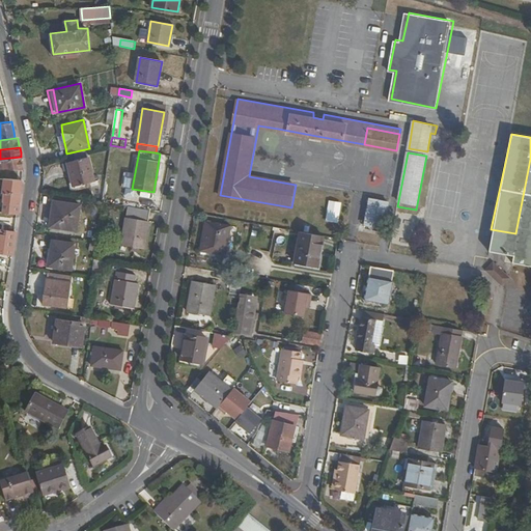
[(87,156),(67,161),(73,185),(93,180),(87,156)]
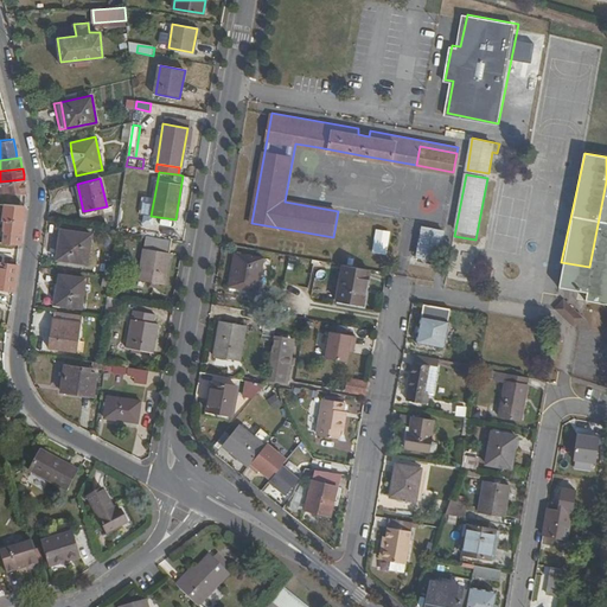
[(0,191),(26,193),(25,184),(24,179),(0,181),(0,191)]
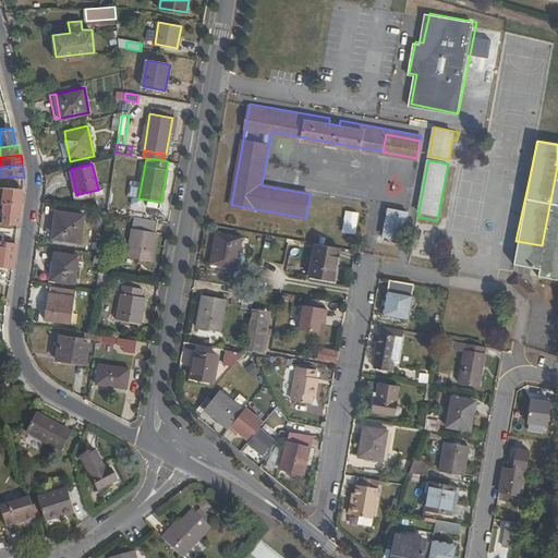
[(557,278),(557,167),(542,245),(516,241),(511,262),(538,267),(537,275),(557,278)]
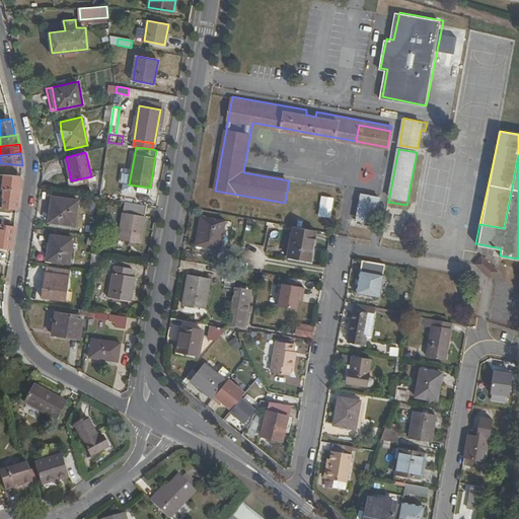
[(21,175),(3,173),(2,188),(4,189),(2,207),(18,209),(20,191),(21,175)]
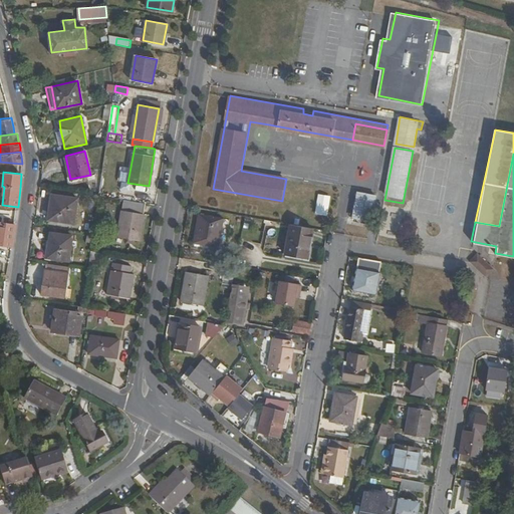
[(370,220),(374,195),(357,192),(353,217),(370,220)]
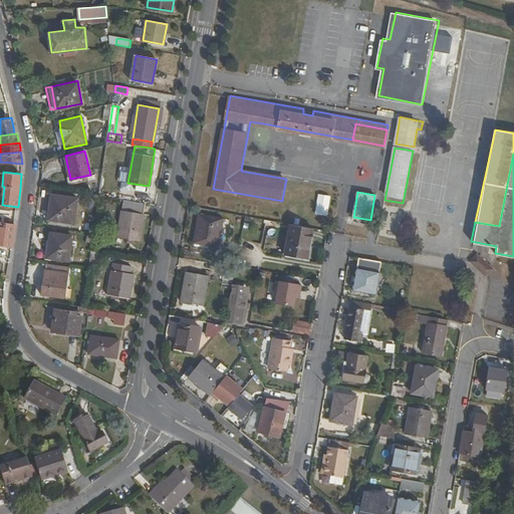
[(79,196),(53,193),(53,194),(50,215),(50,217),(76,221),(79,196)]
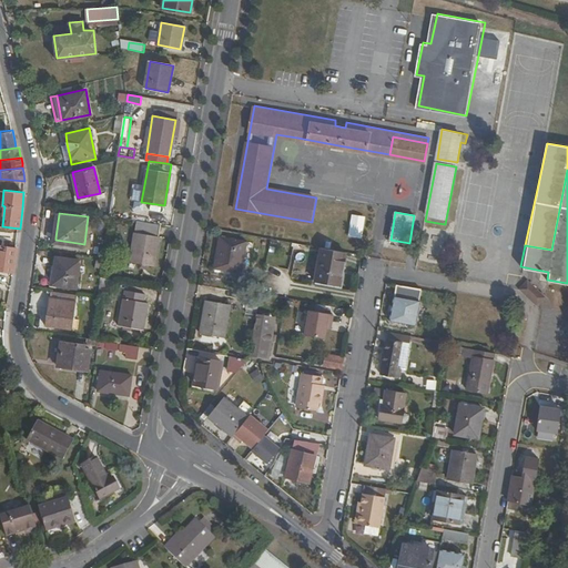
[(161,224),(138,220),(131,261),(153,265),(161,224)]
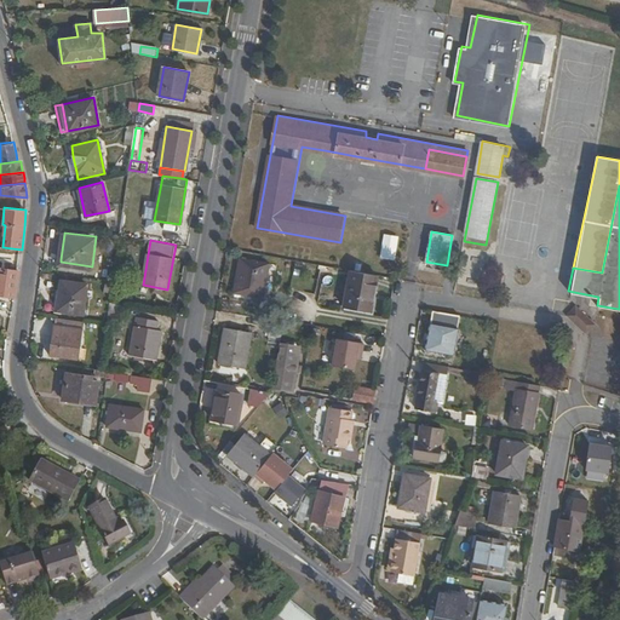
[(269,263),(240,258),(234,293),(254,297),(253,304),(271,306),(273,299),(263,298),(269,263)]
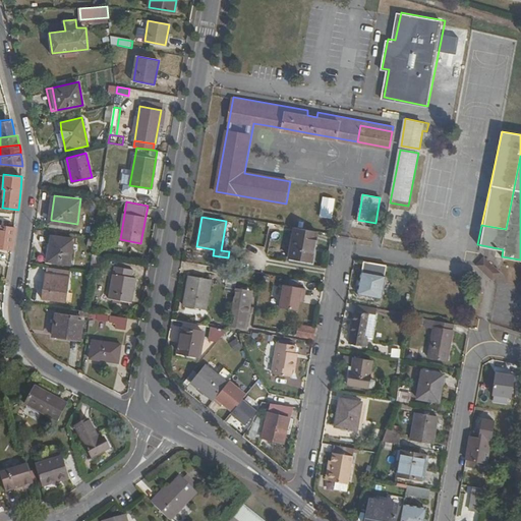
[(234,222),(226,221),(221,250),(229,251),(234,222)]
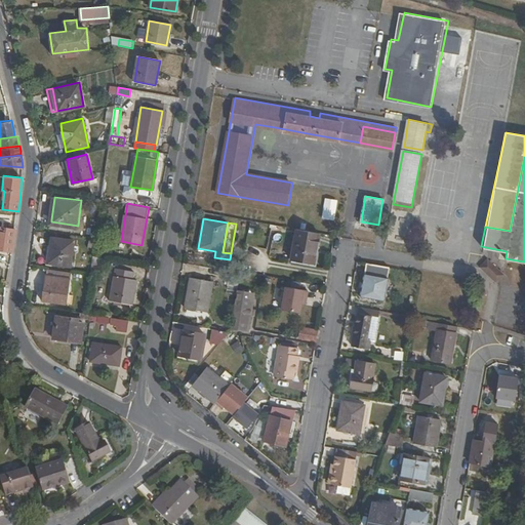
[(0,249),(12,251),(15,228),(0,225),(0,249)]
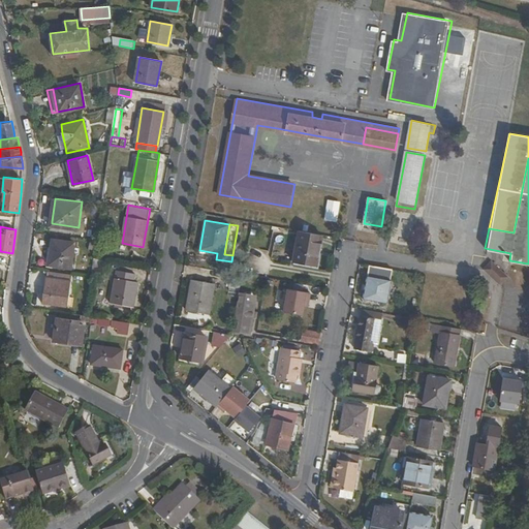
[(321,235),(299,230),(293,260),(316,265),(321,235)]
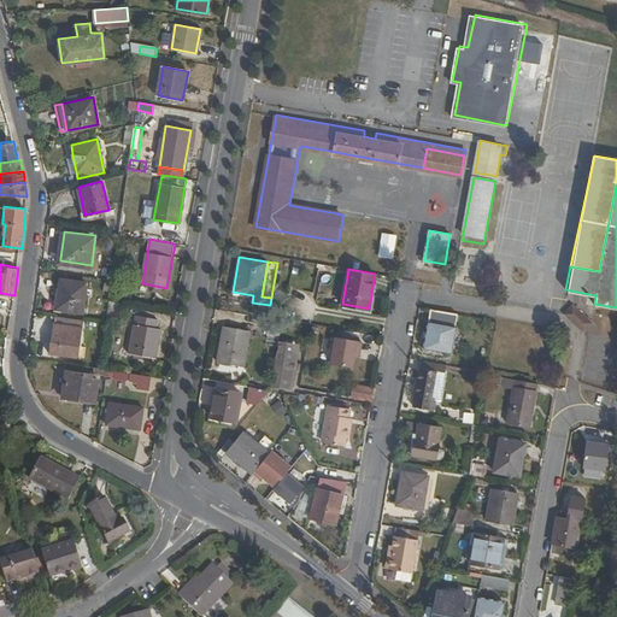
[(88,280),(62,276),(57,306),(83,310),(88,280)]
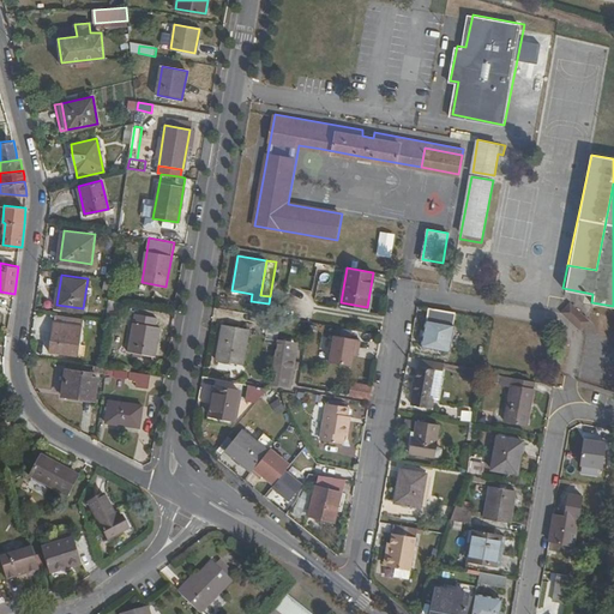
[(126,301),(108,299),(107,306),(125,309),(126,301)]
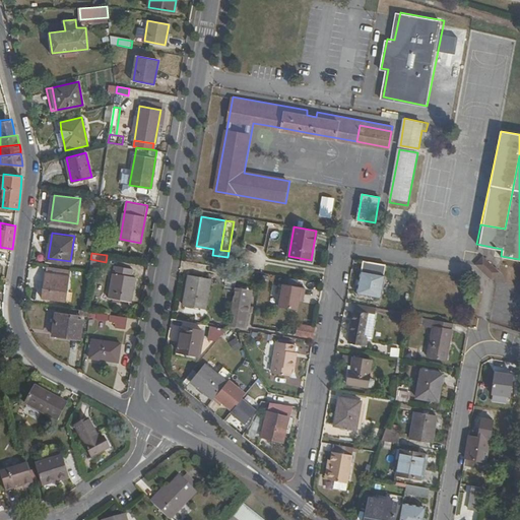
[(500,272),(482,257),(475,265),(493,280),(500,272)]
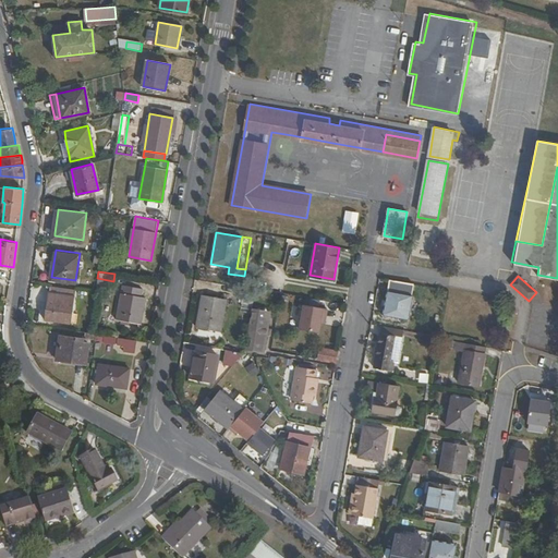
[(75,287),(52,283),(52,290),(51,290),(47,316),(70,320),(75,287)]
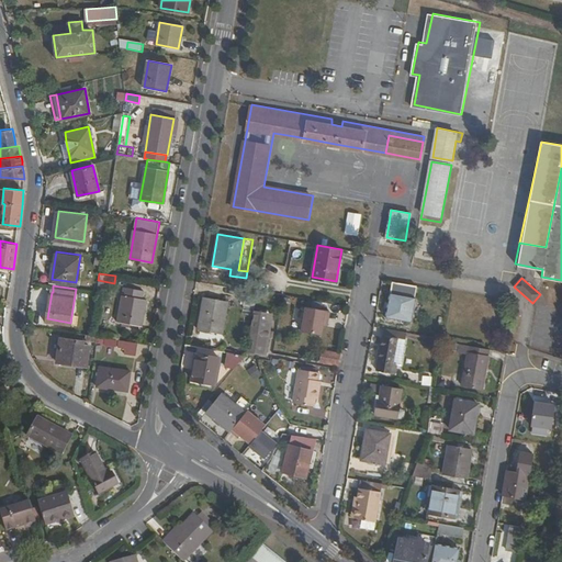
[(144,290),(124,287),(119,321),(142,324),(146,299),(143,298),(144,290)]
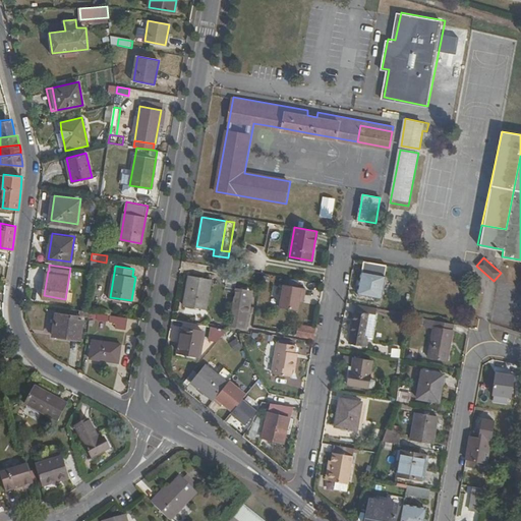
[(238,271),(225,269),(223,276),(237,279),(238,271)]
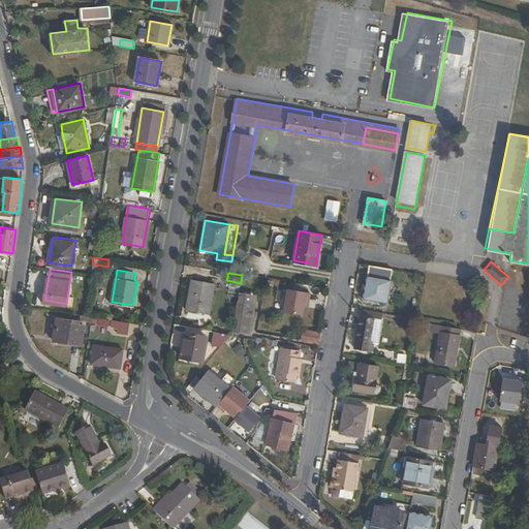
[(367,276),(361,310),(380,313),(384,314),(391,280),(367,276)]
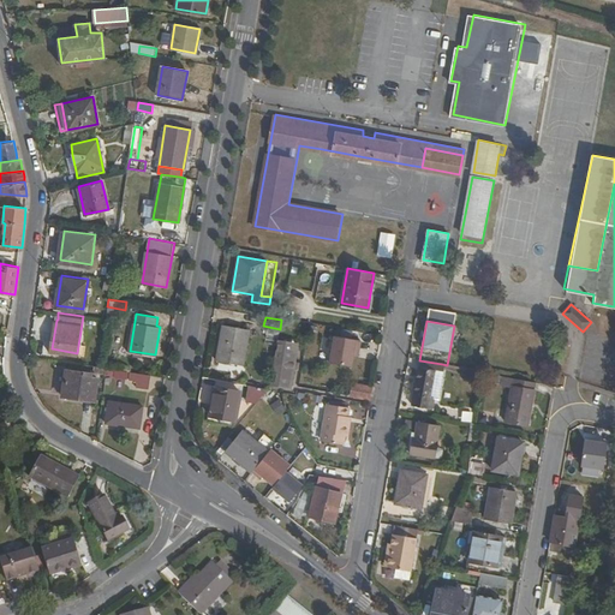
[(250,329),(224,324),(218,360),(244,365),(250,329)]
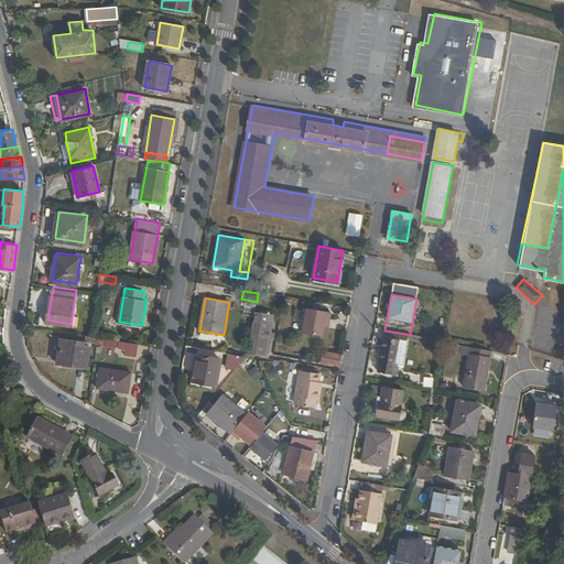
[(327,312),(305,308),(302,334),(323,337),(327,312)]
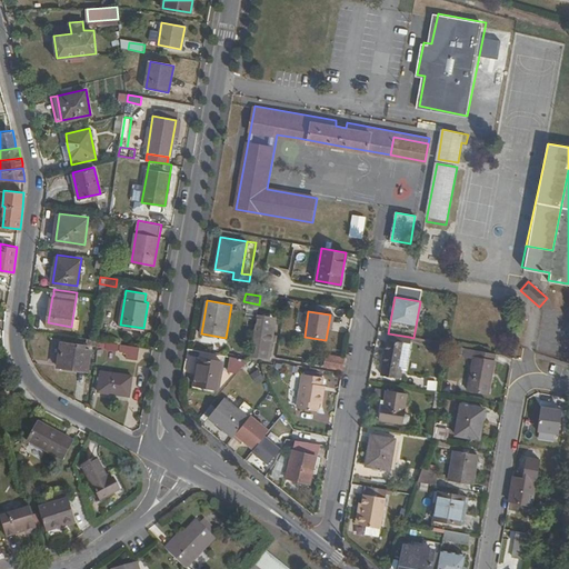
[(275,317),(257,313),(250,355),(268,357),(275,317)]
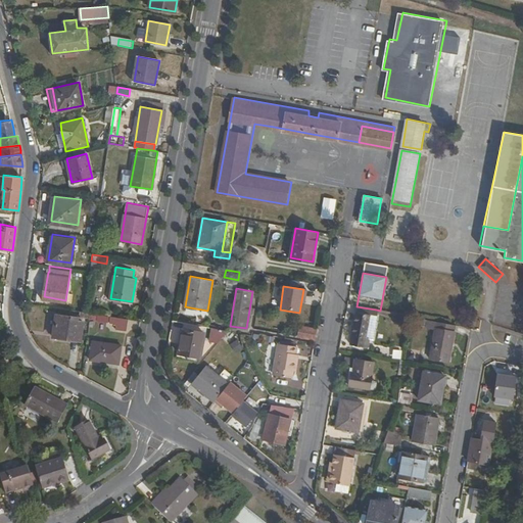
[(376,310),(357,306),(355,315),(369,317),(375,318),(376,310)]
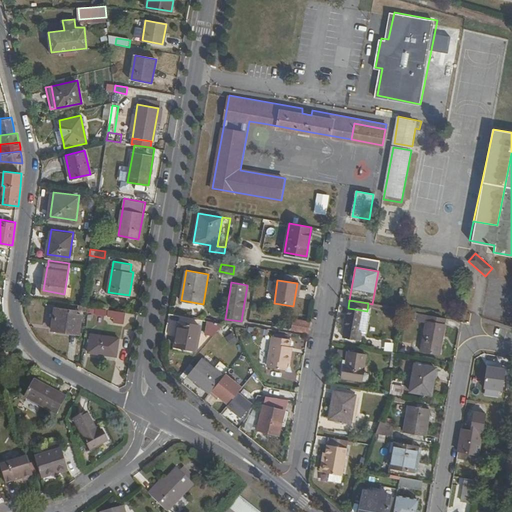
[(76,308),(55,305),(52,328),(79,332),(81,314),(75,313),(76,308)]
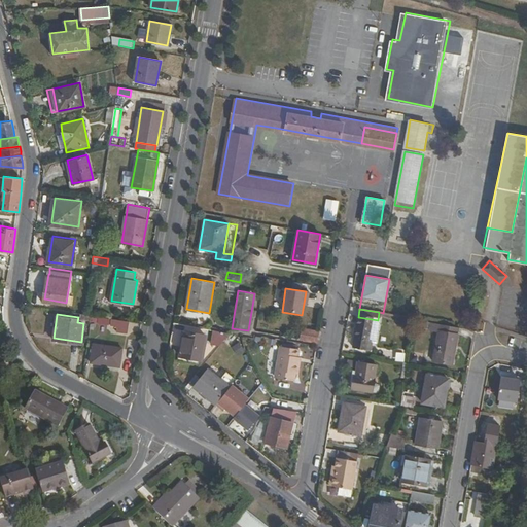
[(130,318),(113,316),(112,323),(118,324),(117,330),(128,331),(130,318)]
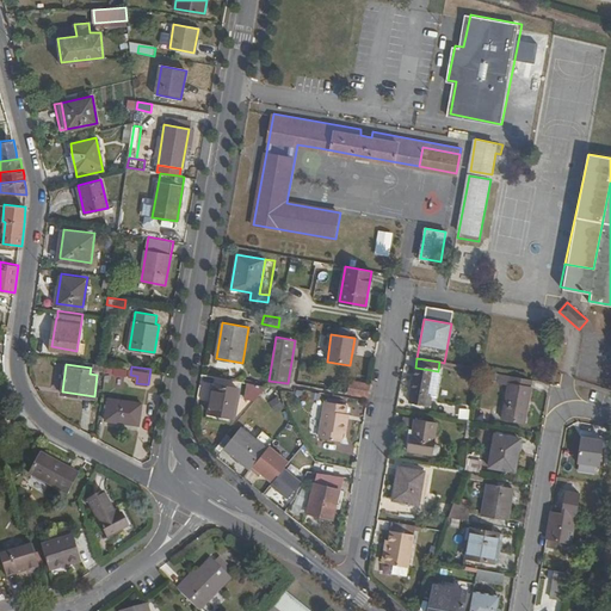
[(431,370),(415,368),(411,394),(412,394),(411,403),(429,407),(433,381),(430,380),(431,370)]
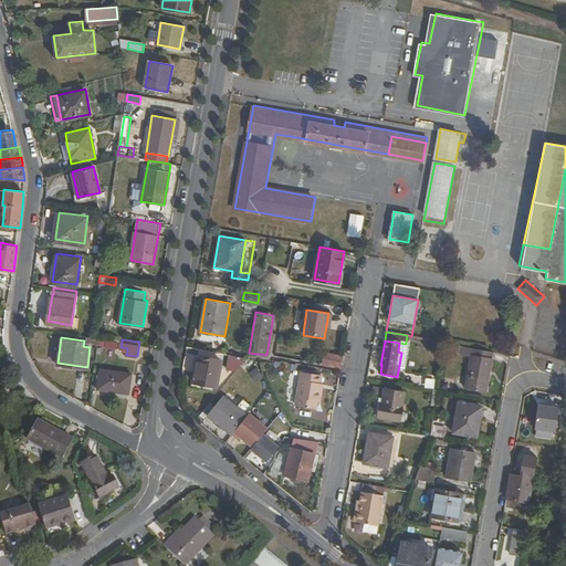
[(489,349),(464,345),(463,354),(472,356),(467,387),(484,390),(490,357),(488,356),(489,349)]
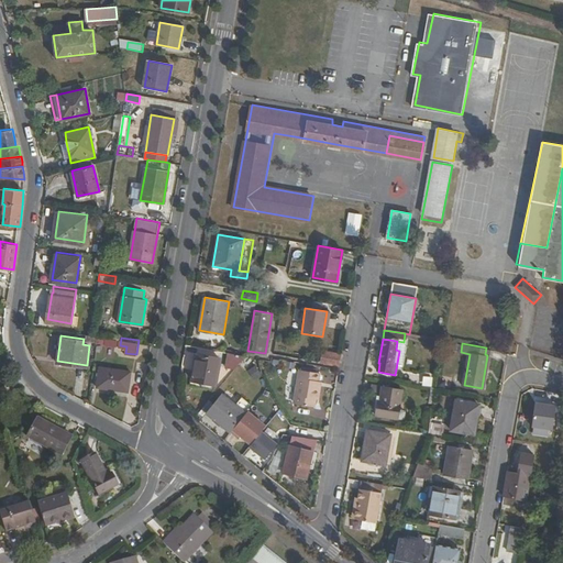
[(339,353),(324,350),(322,362),(337,364),(339,353)]
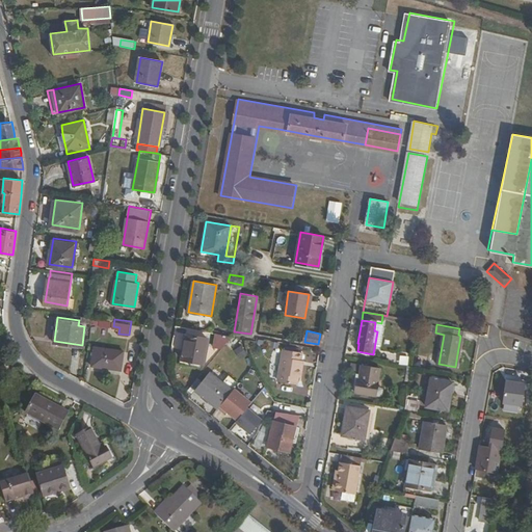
[(209,335),(188,331),(186,342),(184,356),(205,360),(209,335)]
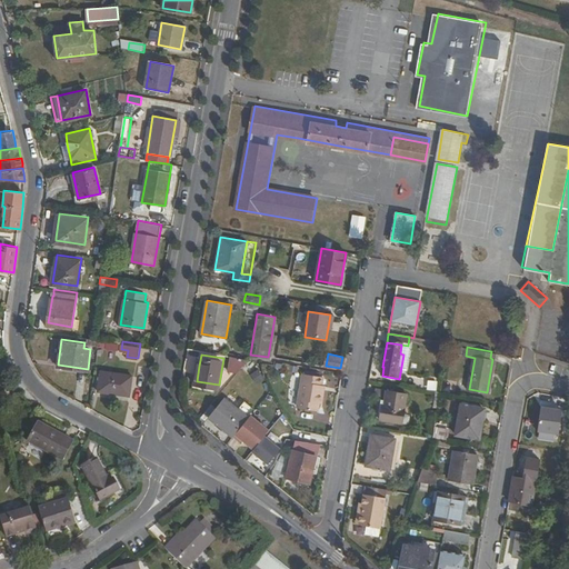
[(240,372),(242,358),(228,356),(226,371),(240,372)]
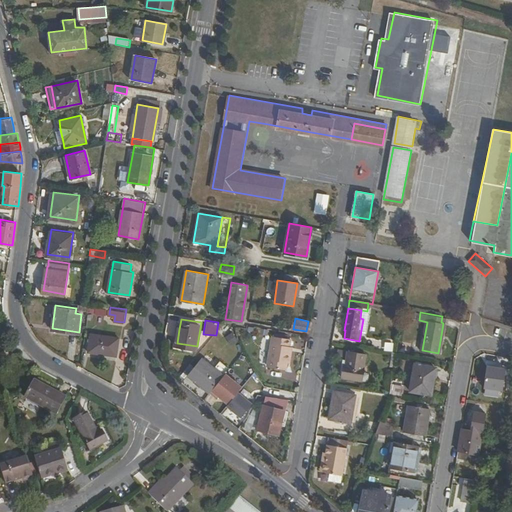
[(177,343),(179,329),(176,328),(173,348),(196,352),(197,346),(177,343)]
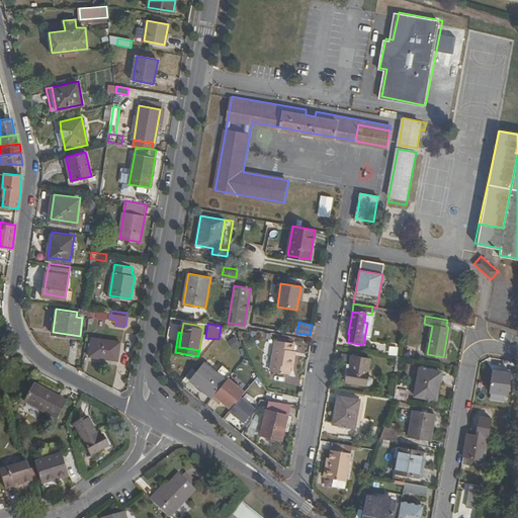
[(120,338),(91,334),(89,352),(118,356),(120,338)]
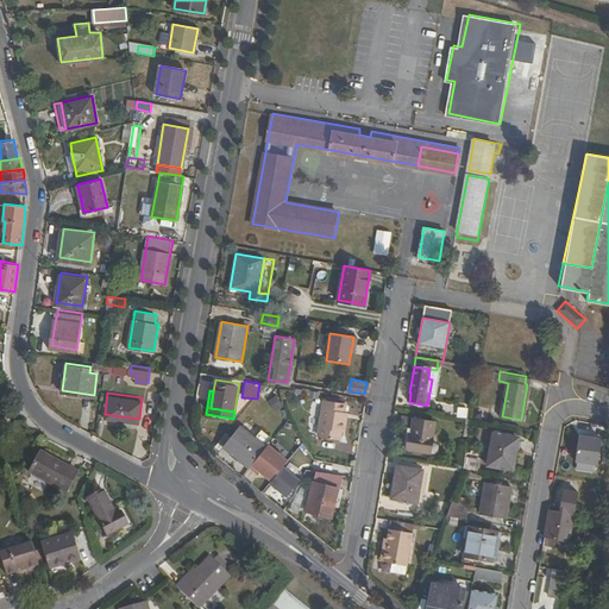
[(274,409),(282,406),(276,395),(268,400),(274,409)]
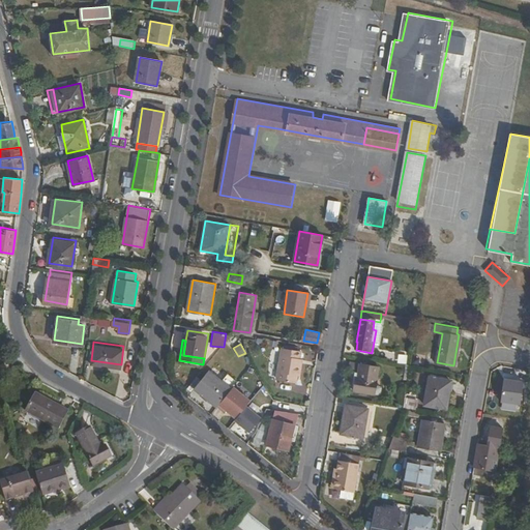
[(301,350),(282,347),(277,371),(280,372),(277,379),(295,382),(296,375),(298,375),(300,375),(302,365),(299,365),(300,359),(301,350)]
